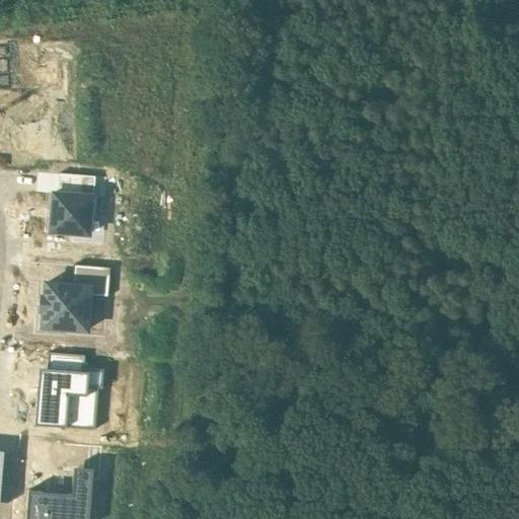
[(57,193),(91,196),(92,177),(59,174),(57,193)]
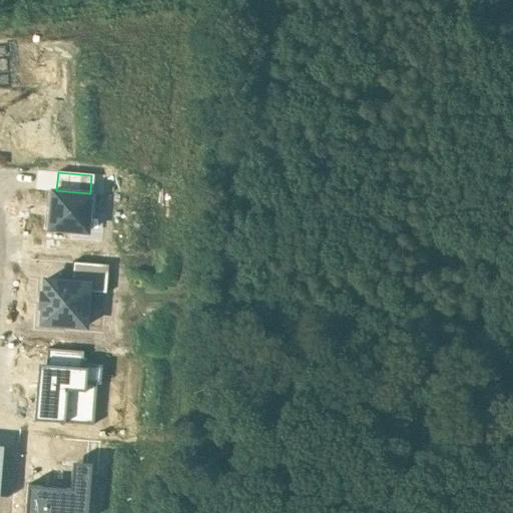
[(49,228),(87,231),(91,193),(90,193),(56,190),(52,190),(49,228)]
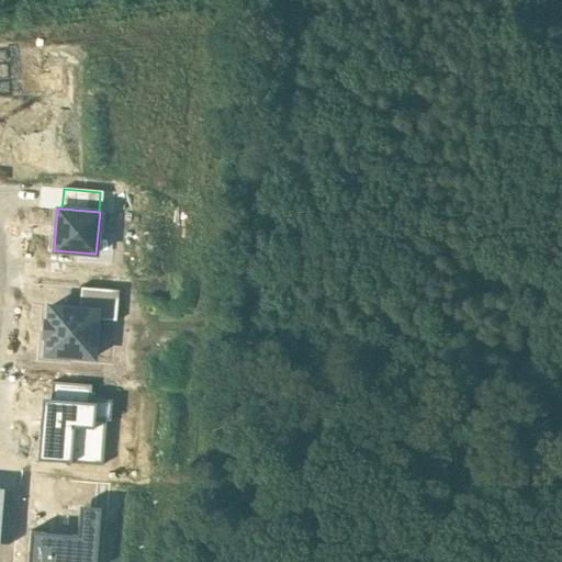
[(81,288),(79,308),(99,310),(98,319),(115,321),(117,291),(81,288)]
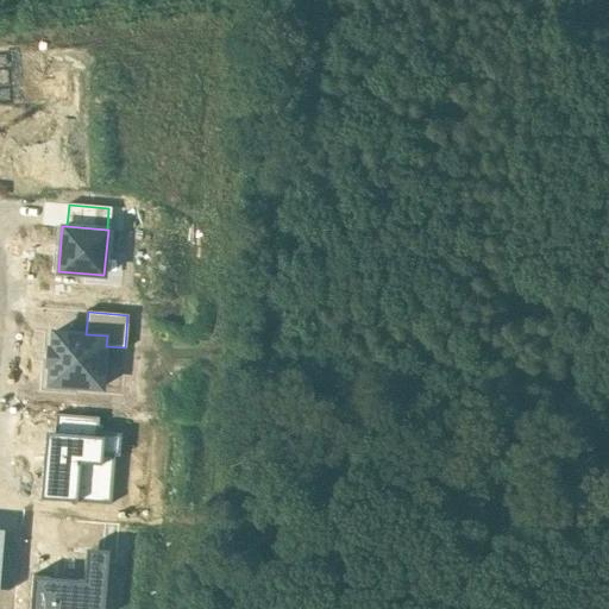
[(52,331),(51,346),(48,346),(45,365),(50,365),(49,384),(102,389),(106,346),(107,336),(86,334),(52,331)]
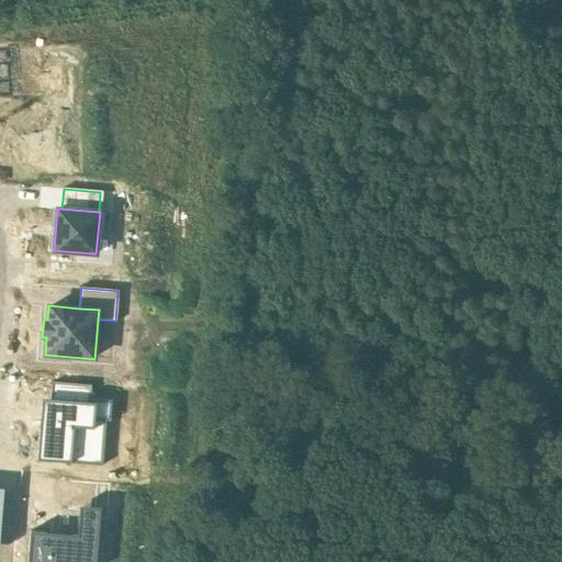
[(52,382),(51,400),(90,403),(90,398),(91,385),(52,382)]
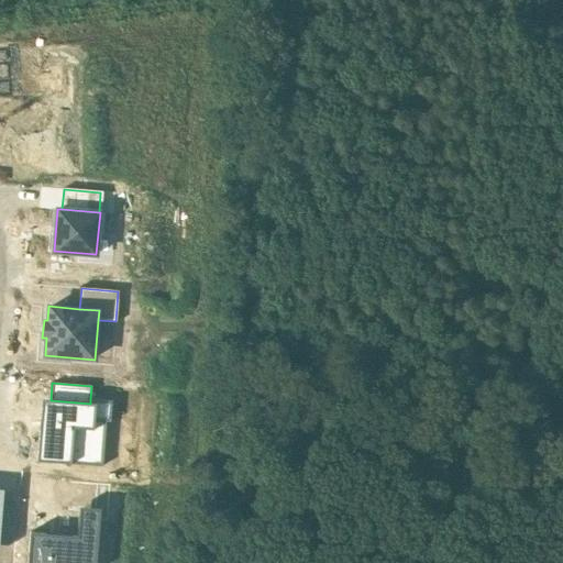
[(43,400),(37,460),(102,465),(106,421),(110,421),(111,401),(90,399),(90,404),(51,400),(43,400)]
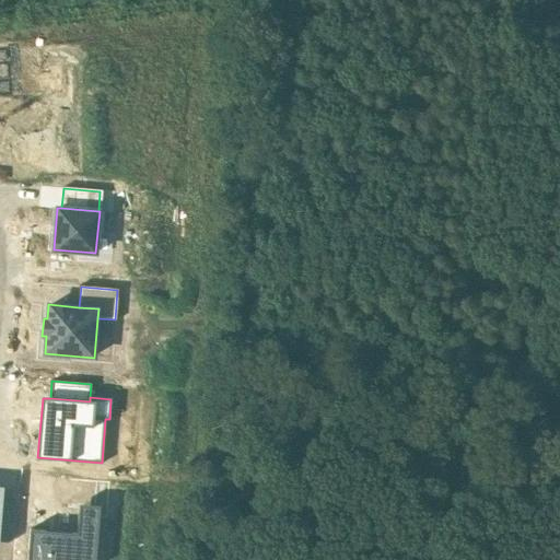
[(100,508),(98,517),(106,517),(109,482),(71,479),(69,506),(80,508),(80,505),(100,508)]
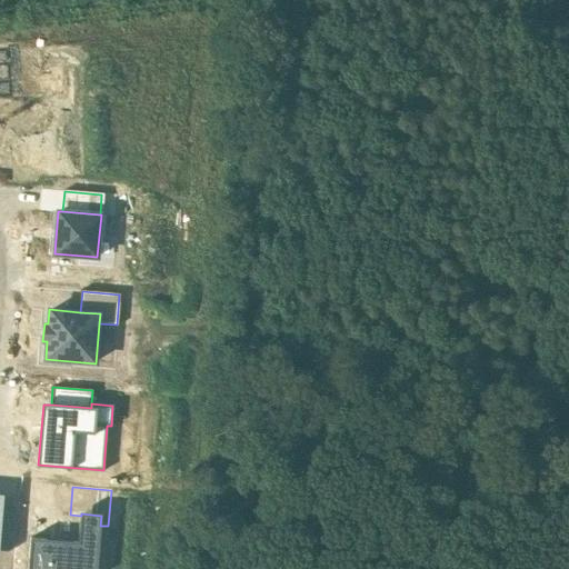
[(2,508),(0,531),(0,546),(12,547),(16,509),(2,508)]
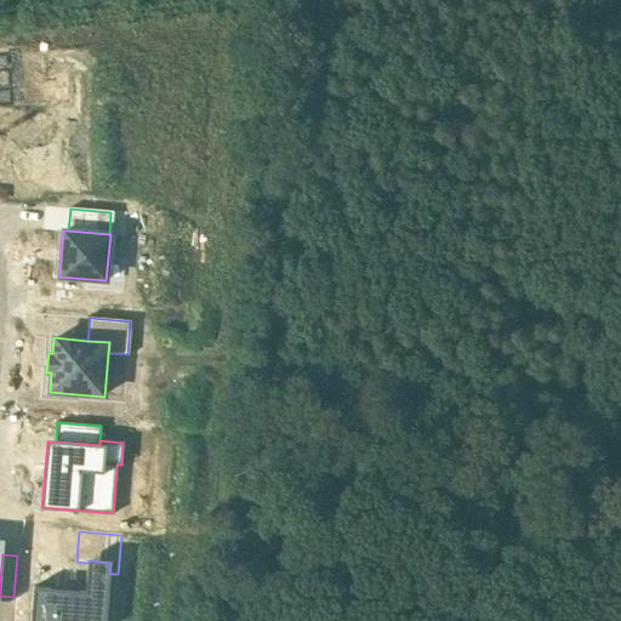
[(104,620),(109,574),(110,563),(89,560),(89,563),(86,591),(34,587),(30,620),(104,620)]
